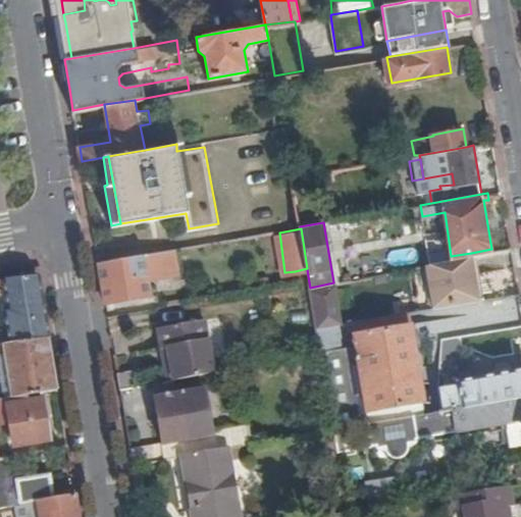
[(173,248),(98,261),(102,280),(105,302),(145,295),(143,279),(148,278),(177,274),(173,248)]
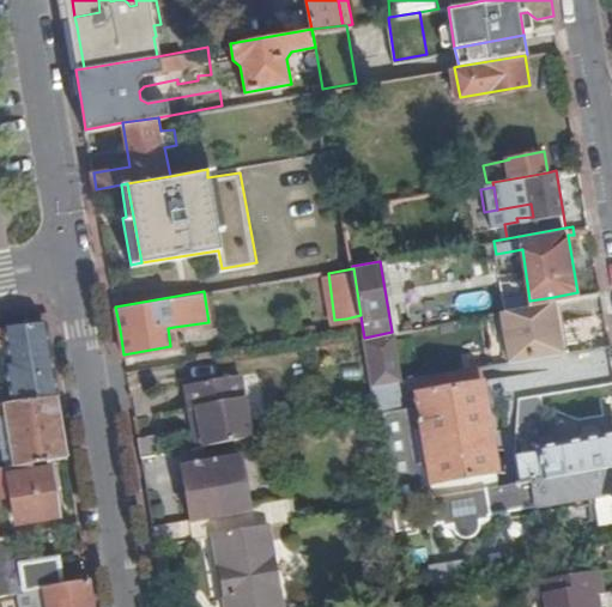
[(529,301),(501,307),(510,360),(563,351),(553,297),(529,301)]
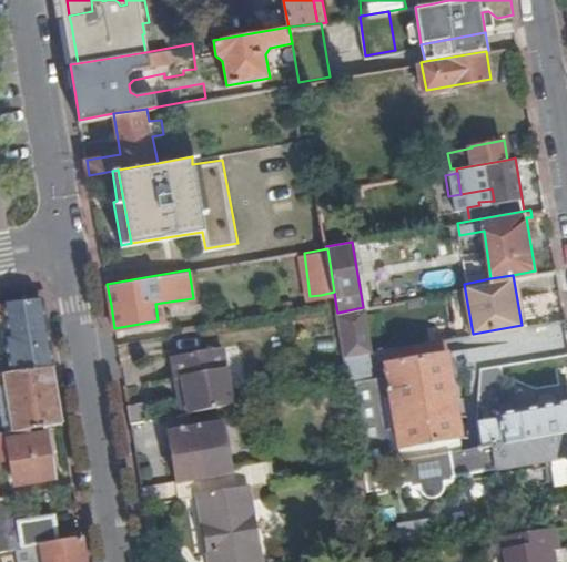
[(321,295),(322,303),(335,300),(334,292),(321,295)]
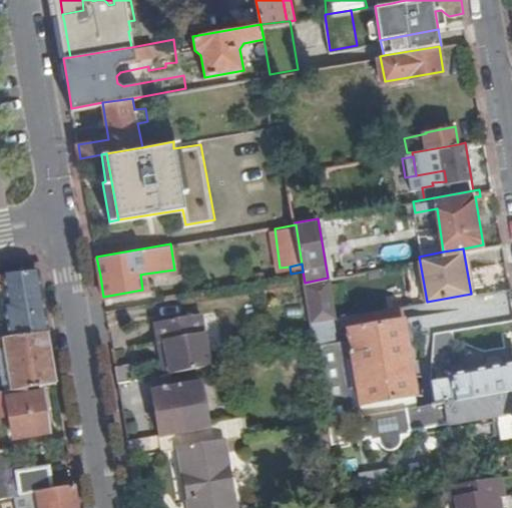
[(10,335),(48,330),(38,268),(4,272),(9,302),(6,303),(10,335)]
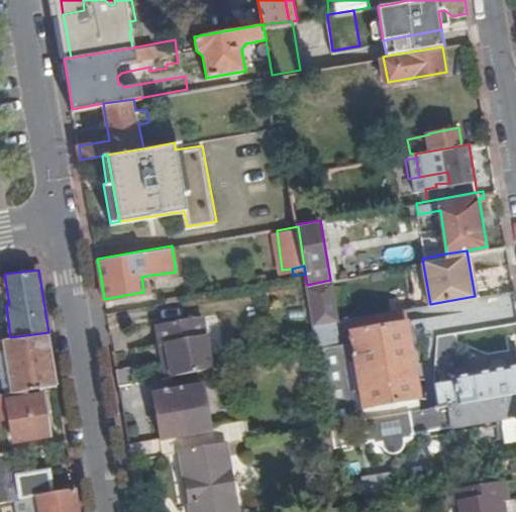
[(330,280),(307,285),(314,324),(337,320),(330,280)]
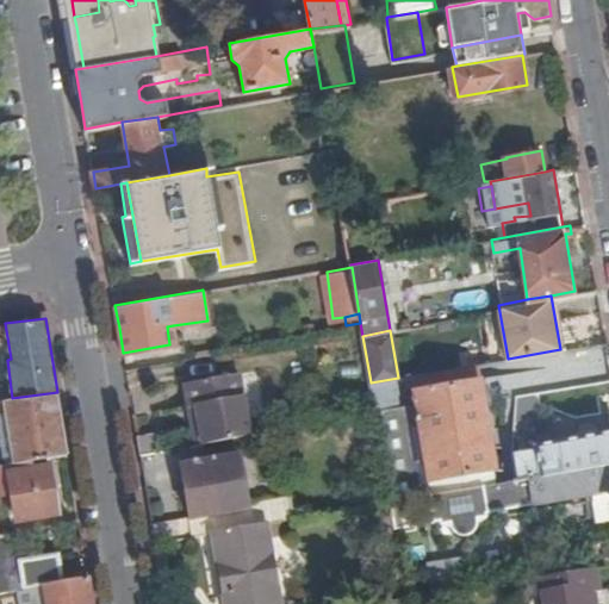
[(430,478),(495,466),(477,363),(412,375),(430,478)]
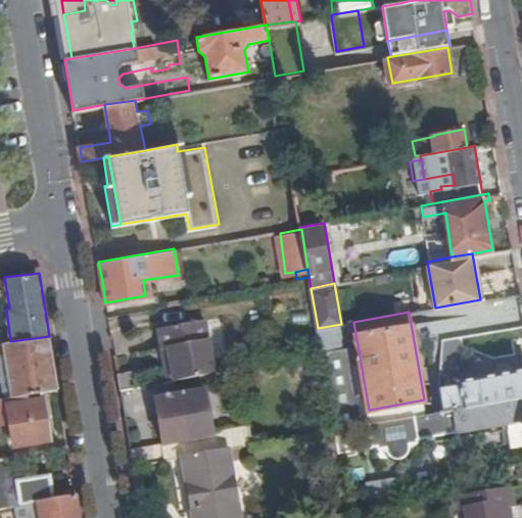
[(167,344),(174,379),(193,376),(216,372),(204,319),(157,328),(160,346),(167,344)]
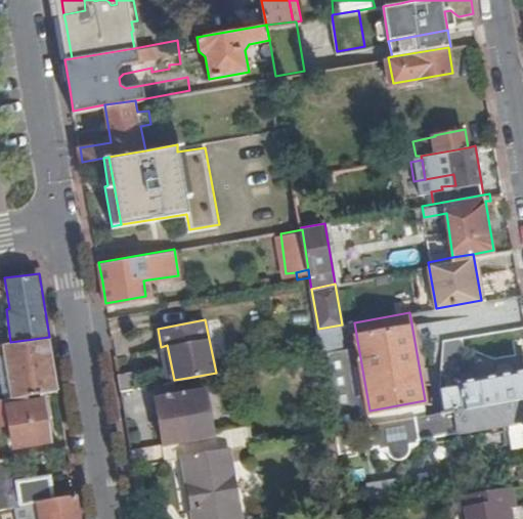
[(342,325),(318,329),(322,353),(336,430),(427,414),(425,400),(369,411),(354,322),(342,325)]
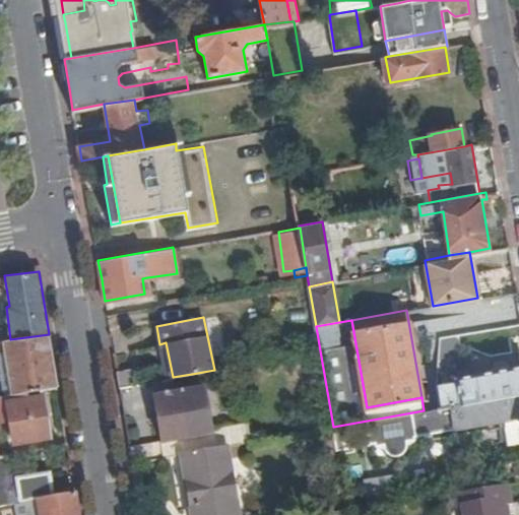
[(39,389),(59,386),(53,357),(49,334),(10,339),(0,340),(0,349),(4,349),(11,392),(39,389)]
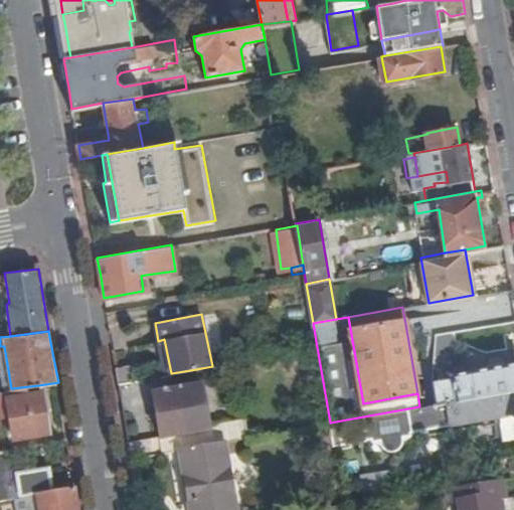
[(158,341),(165,374),(171,373),(164,339),(158,341)]
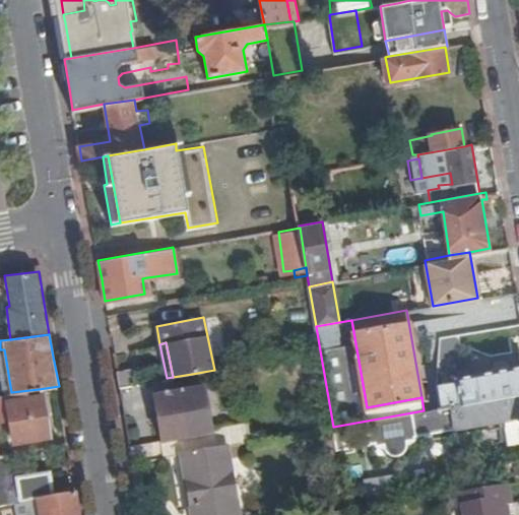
[(437,385),(441,407),(518,393),(518,366),(455,378),(456,381),(437,385)]
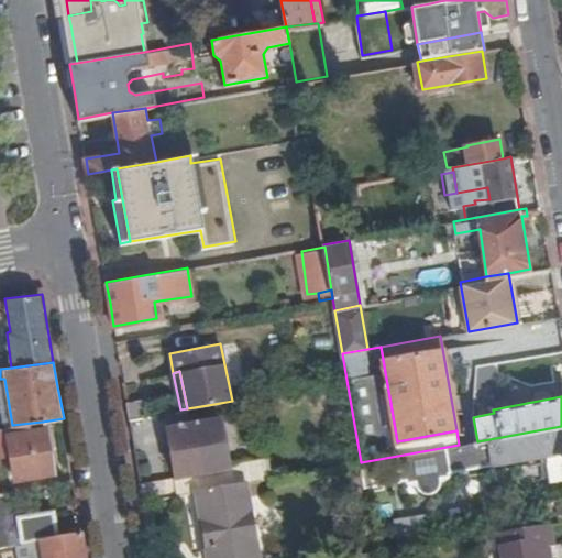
[(143,397),(127,401),(130,418),(146,415),(143,397)]
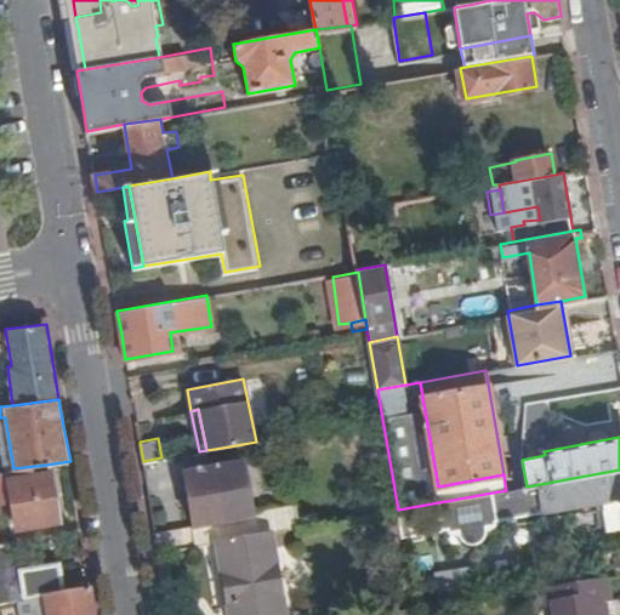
[(256,442),(229,446),(232,456),(257,451),(256,442)]
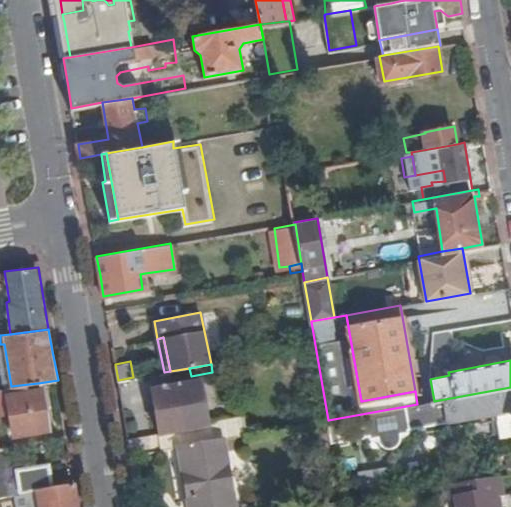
[(160,433),(128,439),(131,455),(180,446),(223,438),(249,433),(245,414),(210,421),(202,380),(152,389),(160,433)]
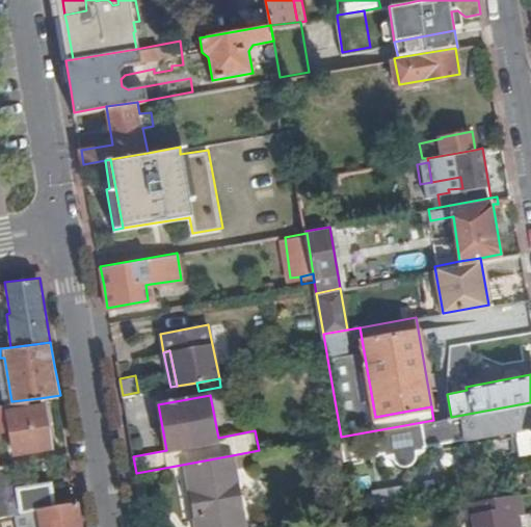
[(0,402),(0,428),(11,427),(16,451),(51,445),(44,404),(40,404),(40,398),(11,401),(0,402)]
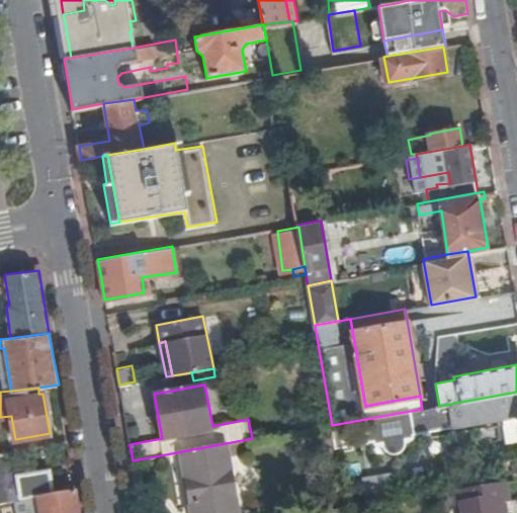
[(422,409),(332,425),(334,436),(368,430),(369,439),(375,438),(376,441),(383,440),(383,444),(389,449),(392,450),(397,450),(400,449),(404,445),(406,442),(405,436),(413,435),(412,431),(485,419),(486,426),(503,423),(503,416),(516,413),(516,392),(439,406),(422,409)]
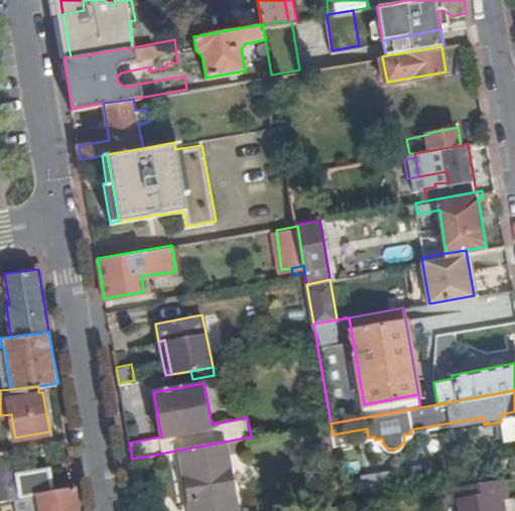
[(225,441),(181,450),(191,510),(236,510),(238,510),(225,441)]
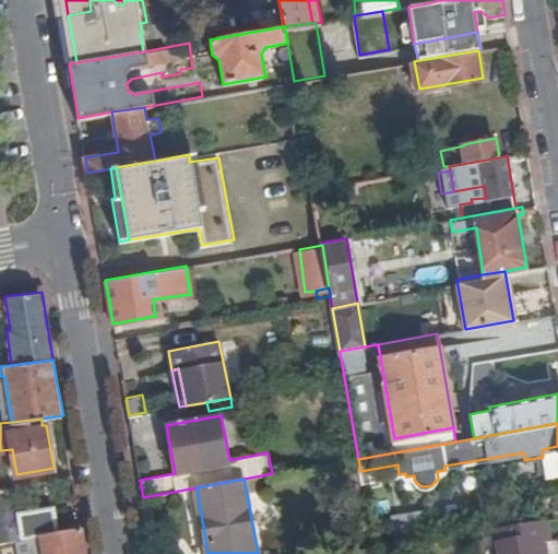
[(18,513),(22,537),(57,531),(54,507),(18,513)]
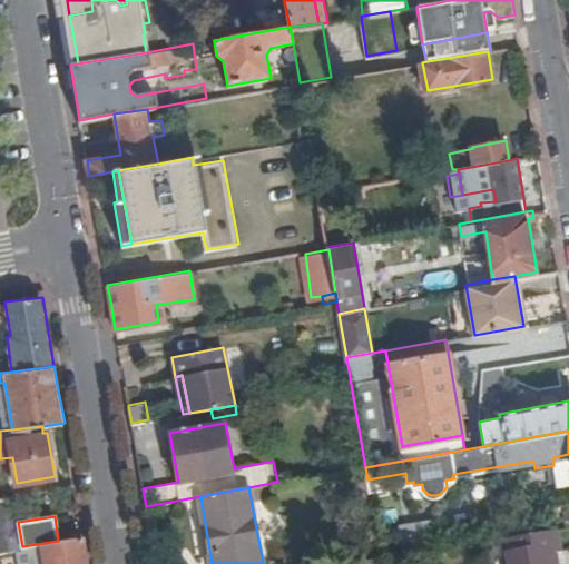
[(558,526),(510,535),(513,563),(557,563),(555,546),(561,544),(558,526)]
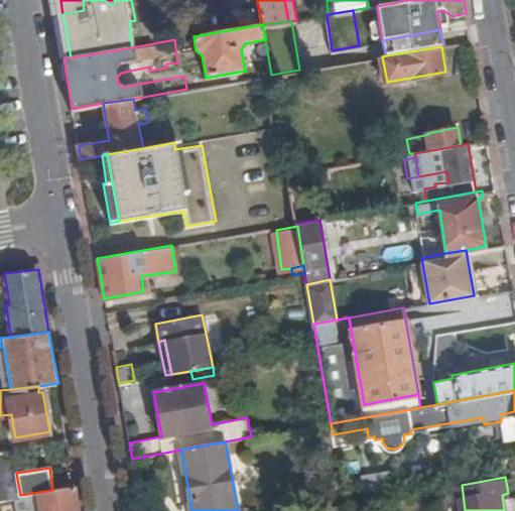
[(80,510),(76,486),(52,490),(20,495),(14,496),(15,510),(80,510)]
